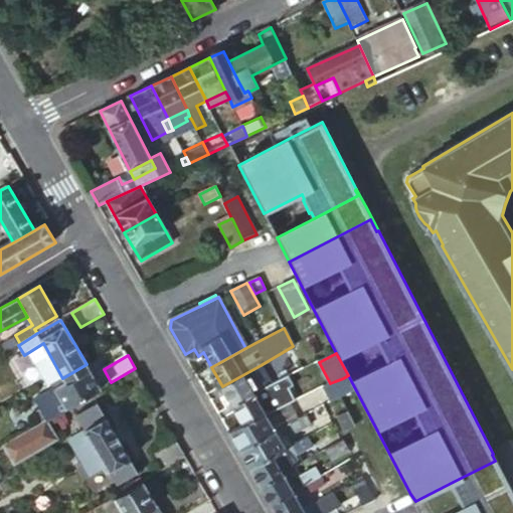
[(59,398),(44,407),(50,417),(101,388),(87,364),(62,378),(65,383),(54,390),(59,398)]
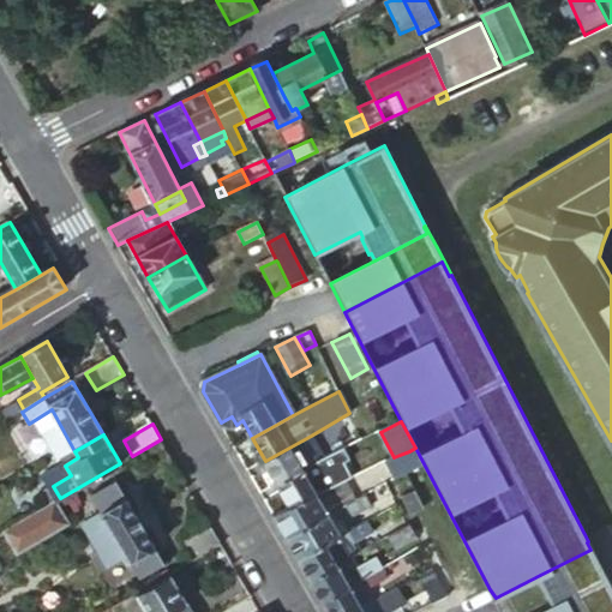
[(265,461),(279,484),(324,460),(311,436),(265,461)]
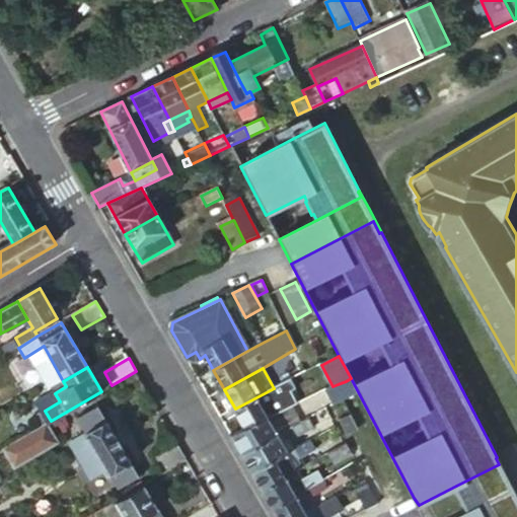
[(345,400),(359,393),(351,378),(346,381),(338,384),(333,386),(329,388),(325,390),(334,405),(345,400)]
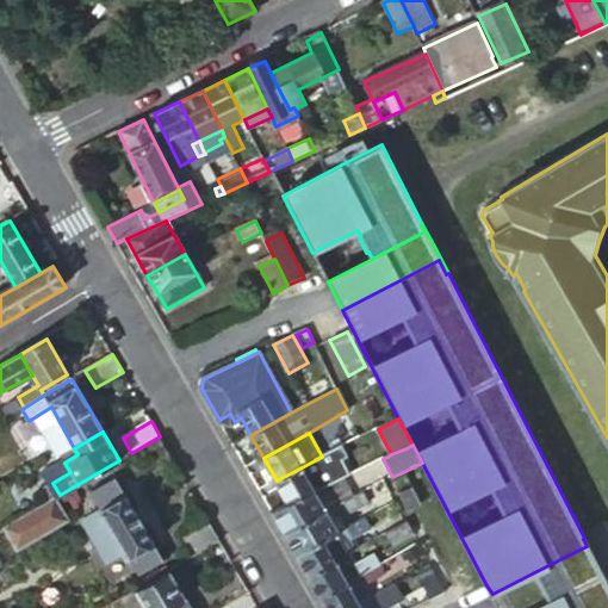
[(347,457),(341,446),(322,457),(277,481),(289,502),(336,481),(342,477),(339,470),(324,477),(321,470),(347,457)]
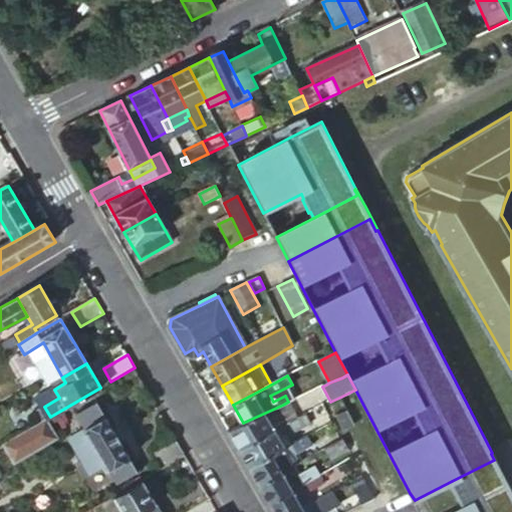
[(62,377),(51,385),(54,390),(65,382),(62,377)]
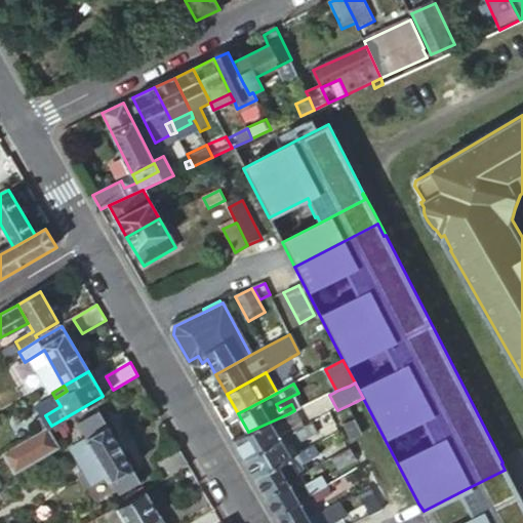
[(121,494),(142,483),(99,411),(79,424),(121,494)]
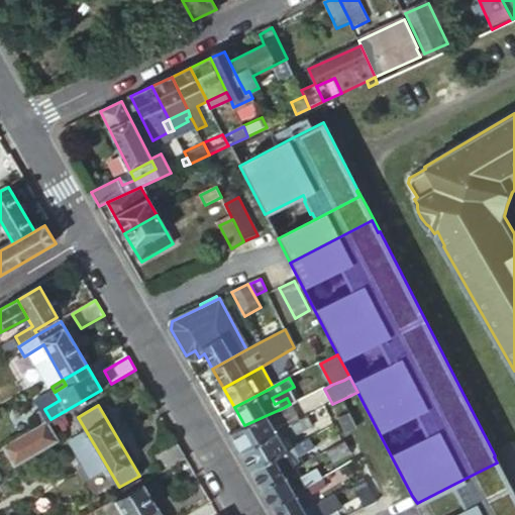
[(244,425),(230,432),(241,451),(276,431),(281,429),(298,419),(296,414),(290,417),(285,407),(244,425)]
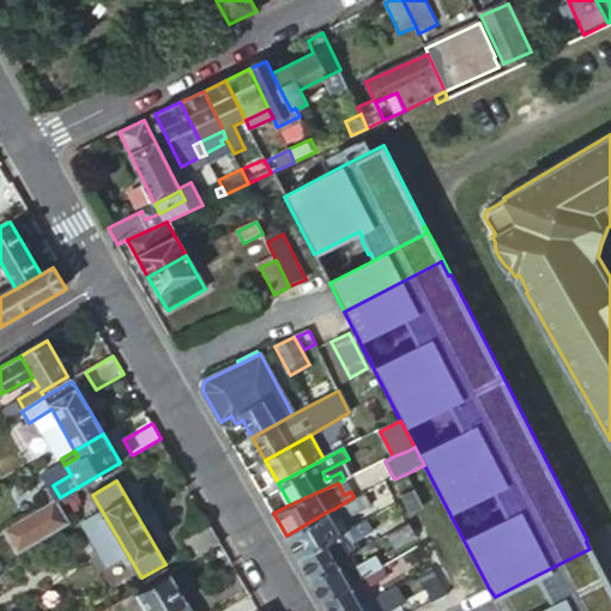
[(42,492),(48,504),(55,501),(60,497),(53,485),(42,492)]
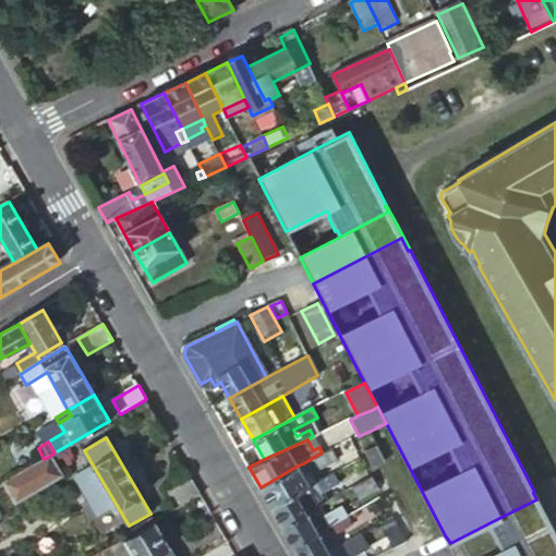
[(377,446),(366,451),(374,468),(382,464),(386,462),(377,446)]
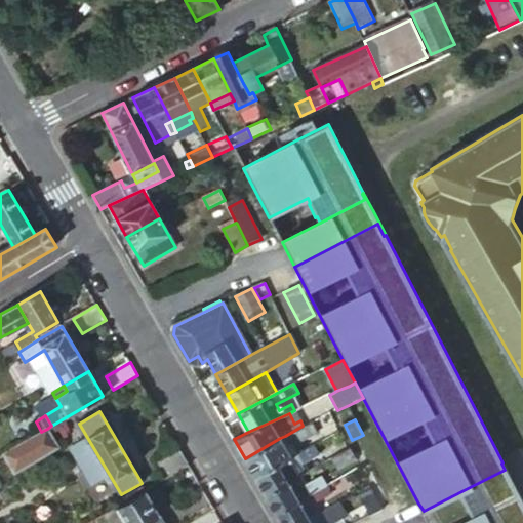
[(316,431),(311,421),(303,426),(285,436),(287,441),(297,436),(299,440),(316,431)]
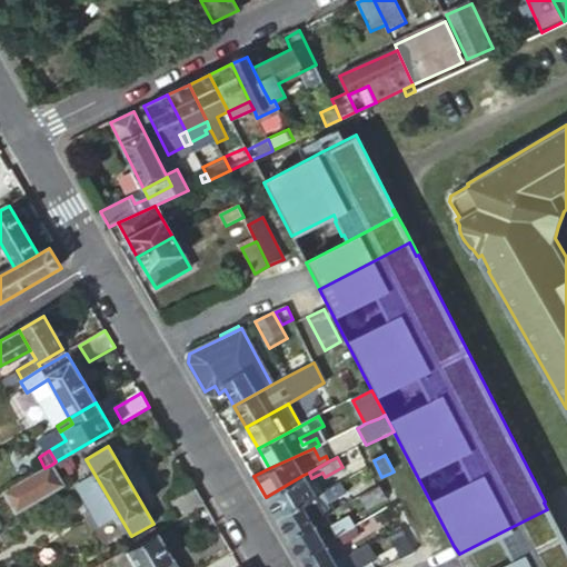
[(45,468),(5,491),(17,513),(63,485),(51,465),(45,468)]
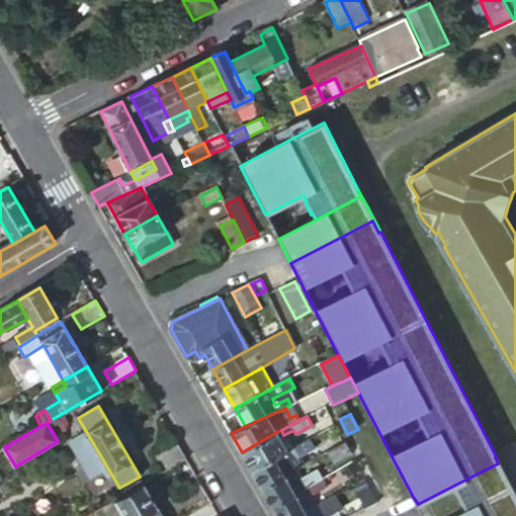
[(276,432),(242,452),(253,470),(287,451),(286,450),(276,432)]
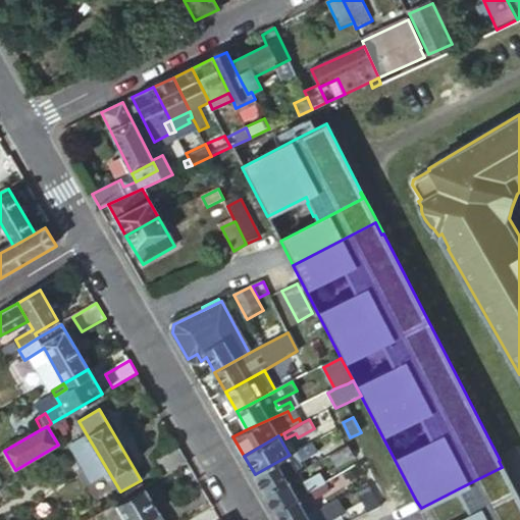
[(290,455),(255,474),(264,491),(299,471),(306,467),(301,459),(317,450),(313,442),(289,454),(290,455)]
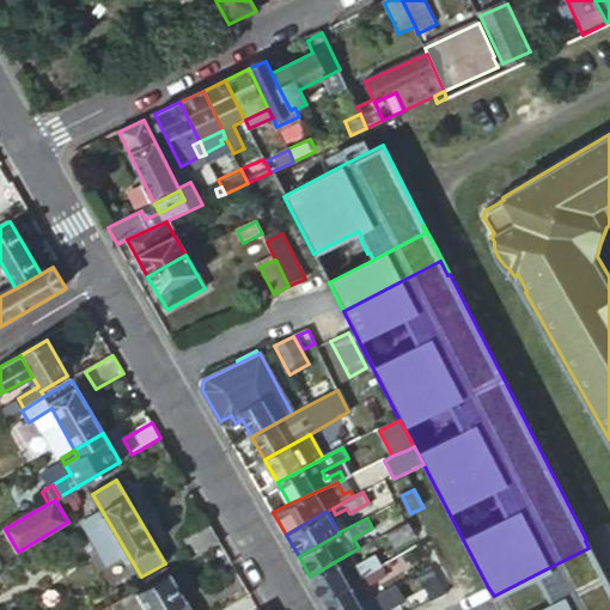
[(409,522),(406,523),(386,534),(394,548),(416,535),(409,522)]
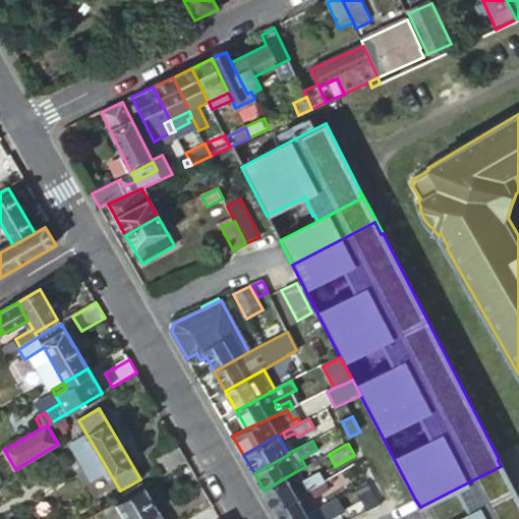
[(188,463),(178,446),(155,459),(165,476),(188,463)]
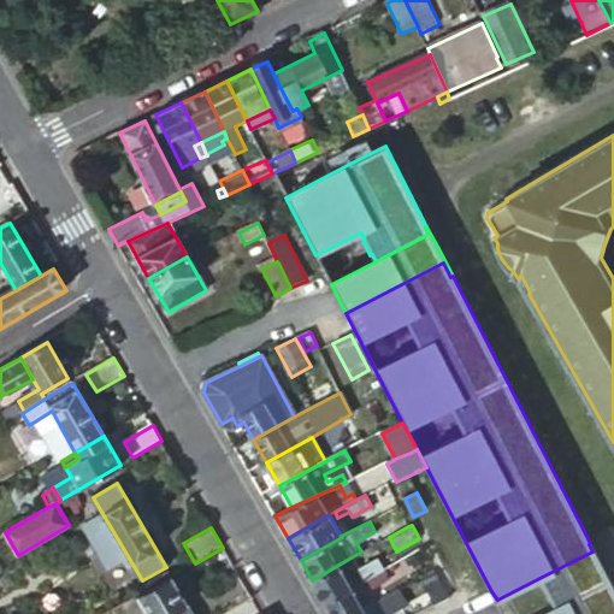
[(542,577),(556,604),(606,579),(608,583),(610,586),(612,585),(590,543),(589,544),(592,551),(542,577)]
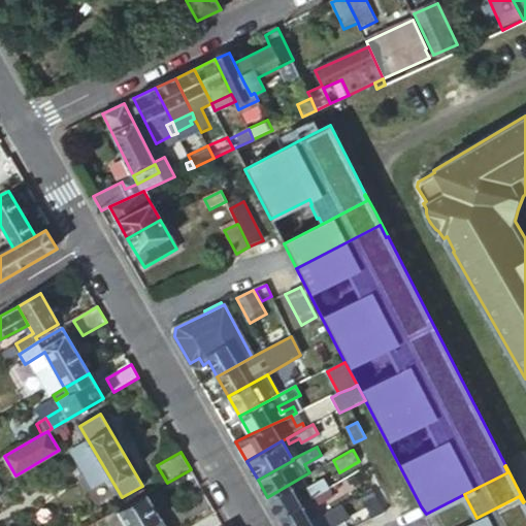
[(302,477),(267,497),(278,517),(314,496),(321,492),(327,488),(322,480),(307,487),(302,477)]
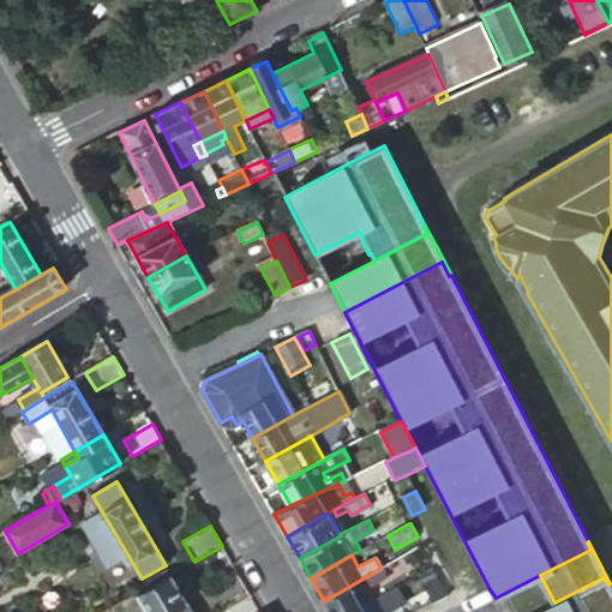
[(324,601),(330,611),(353,611),(377,599),(370,587),(385,577),(381,568),(373,573),(365,577),(324,601)]
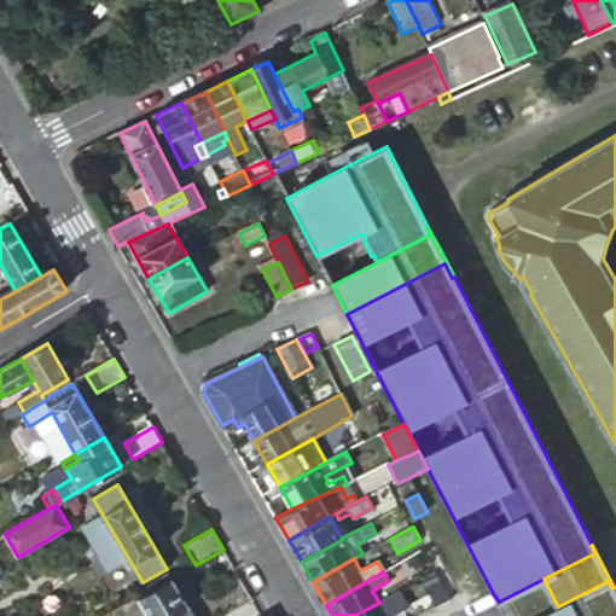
[(422,580),(437,609),(452,600),(437,573),(422,580)]
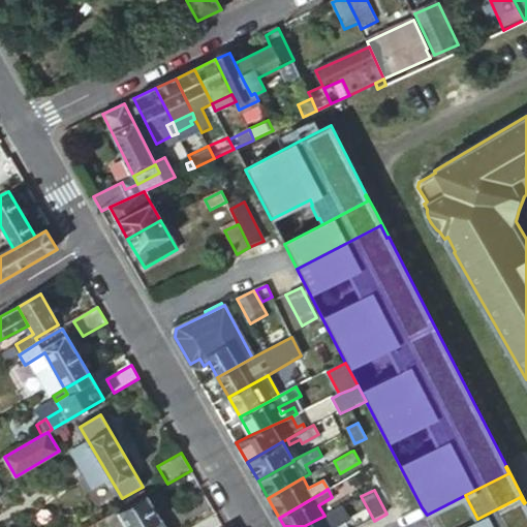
[(167,526),(148,494),(119,512),(127,526),(167,526)]
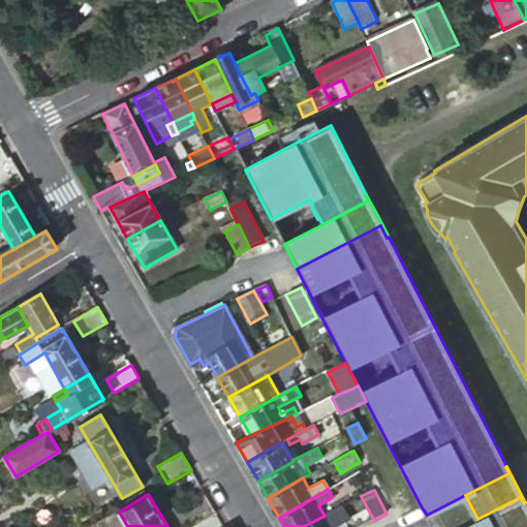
[(465,495),(427,515),(432,526),(462,526),(477,519),(465,495)]
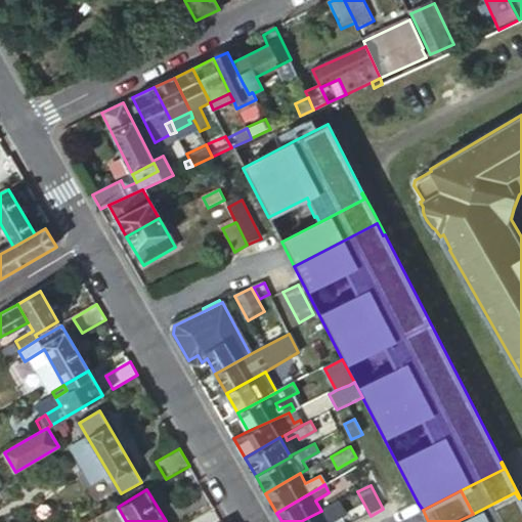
[(521,499),(520,497),(519,498),(517,495),(515,492),(473,514),(458,521),(521,521),(521,499)]
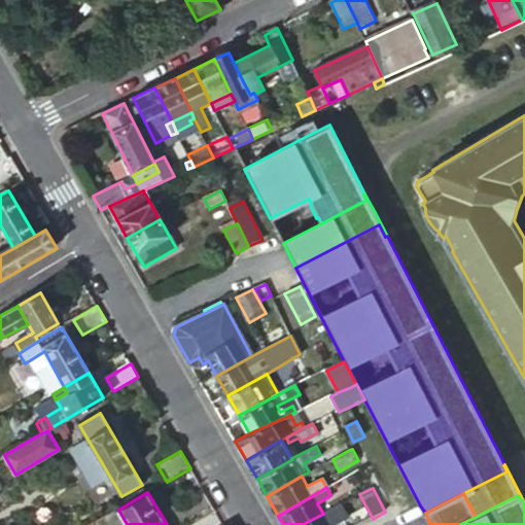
[(349,517),(342,502),(337,505),(323,514),(329,524),(335,524),(344,520),(349,517)]
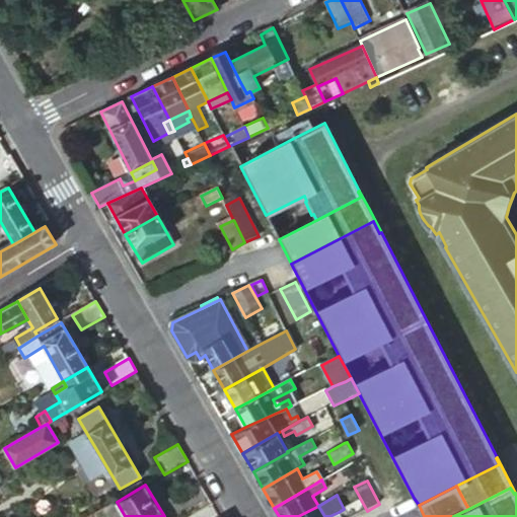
[(324,516),(318,506),(298,516),(324,516)]
